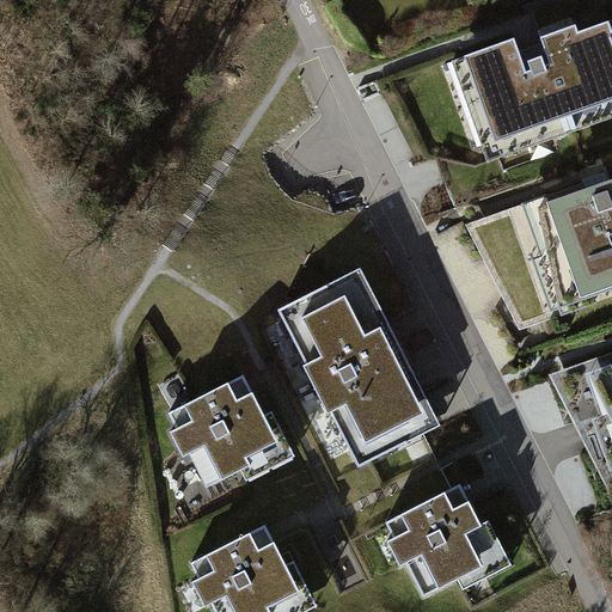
[(515,42),(448,67),(487,166),(577,133),(573,122),(611,106),(611,36),(609,26),(577,38),(575,31),(540,44),(544,51),(521,60),(515,42)]
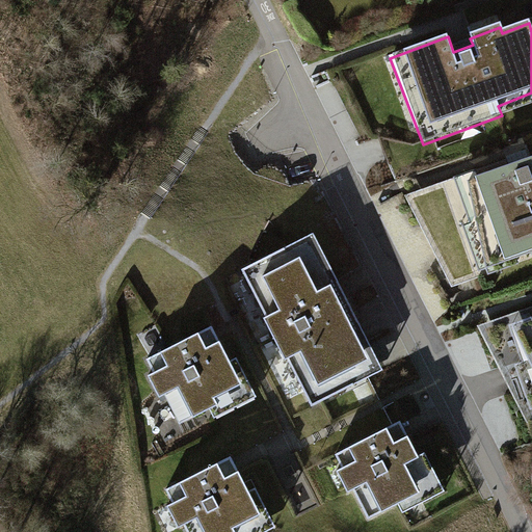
[(531,156),(401,201),(450,293),(531,260),(531,156)]
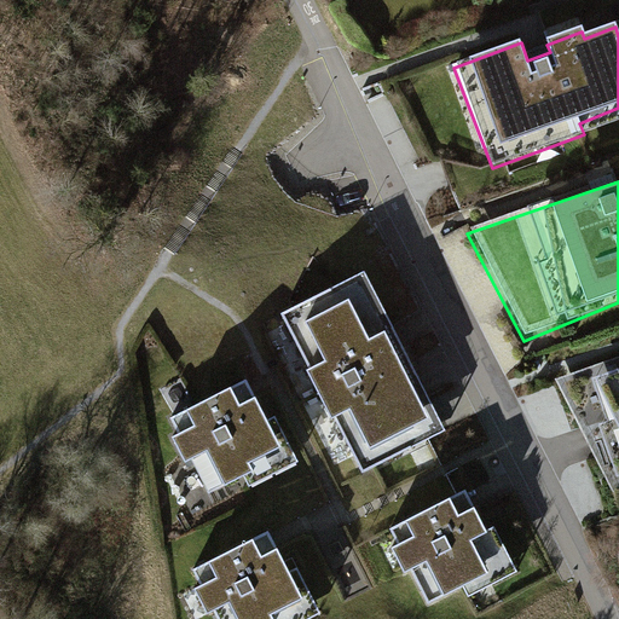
[(365,267),(283,310),(364,468),(446,426),(365,267)]
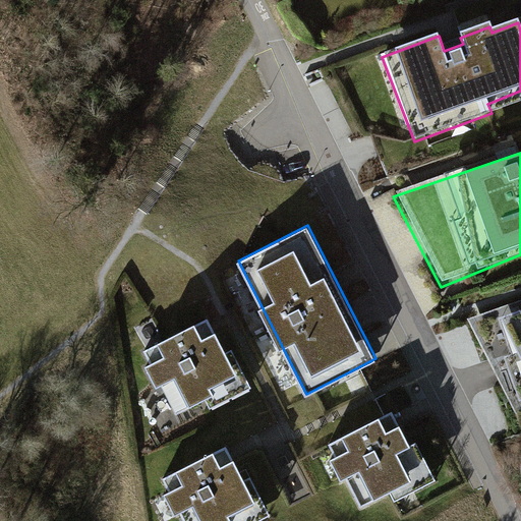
[(520,306),(464,326),(513,415),(520,411),(520,306)]
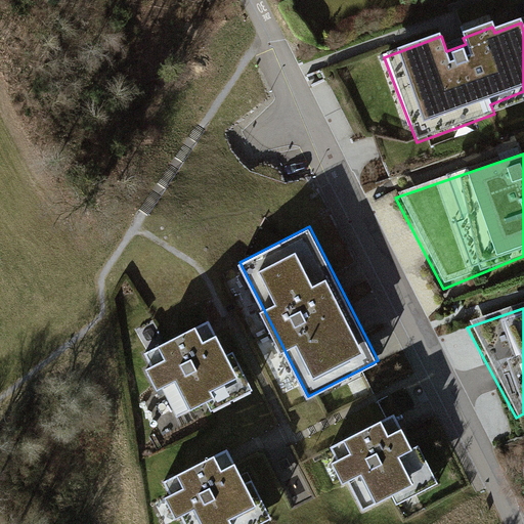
[(210,316),(143,350),(149,363),(145,365),(157,387),(163,383),(177,410),(208,396),(211,403),(253,383),(233,346),(226,349),(210,316)]
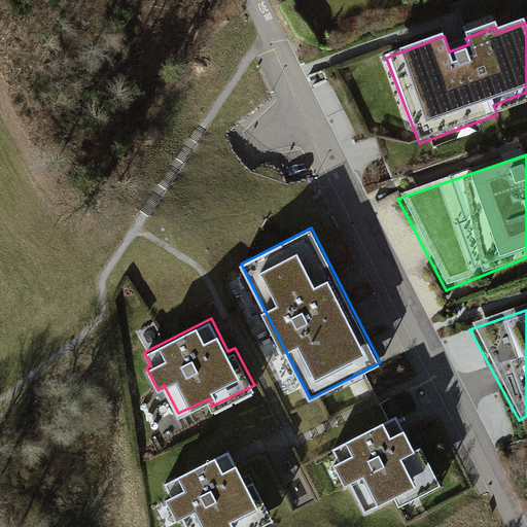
[(398,414),(330,448),(338,461),(334,463),(344,485),(351,481),(364,508),(395,494),(399,501),(441,481),(422,444),(415,447),(398,414)]
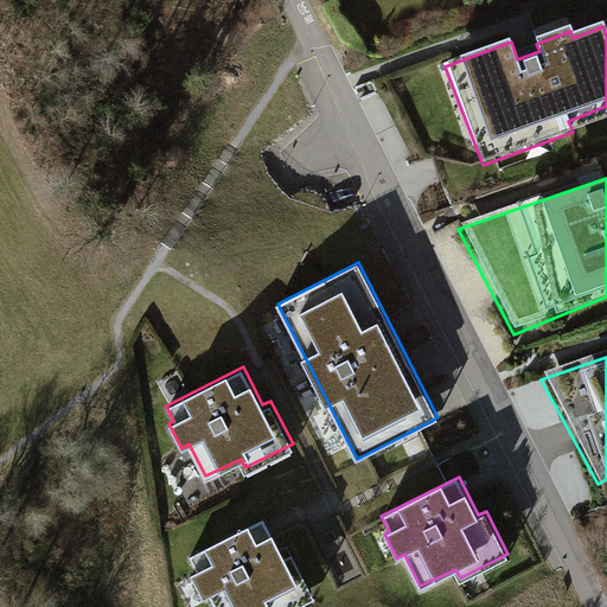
[(266,517),(187,555),(196,572),(191,574),(203,598),(211,594),(217,606),(286,606),(314,593),(293,550),(285,555),(266,517)]
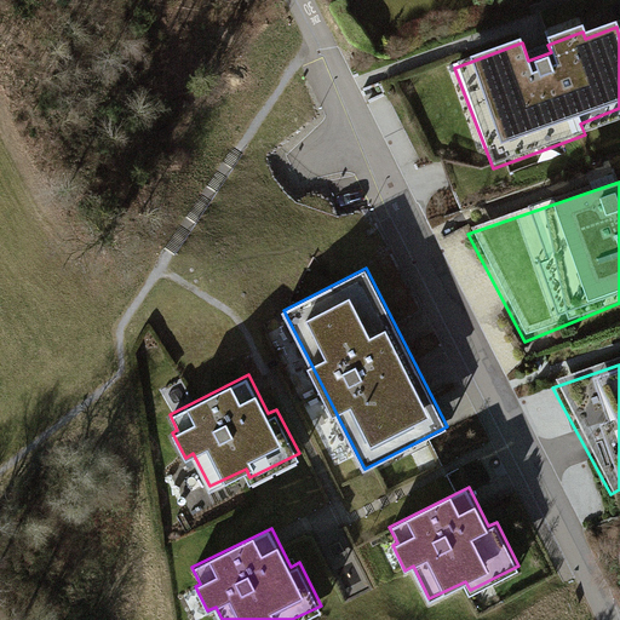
All buildings are outlined.
